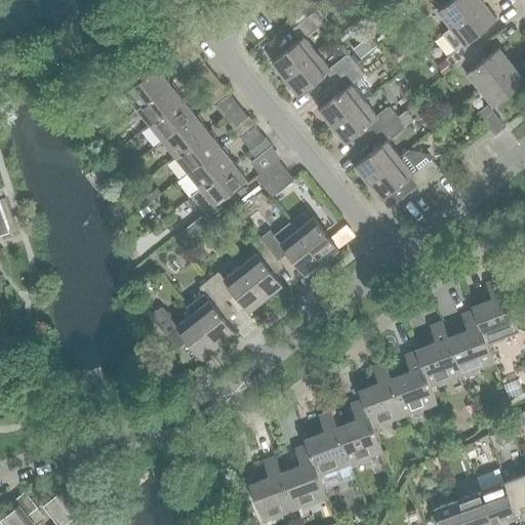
[(415,23),(438,4),(434,0),(423,0),(408,12),(415,23)]
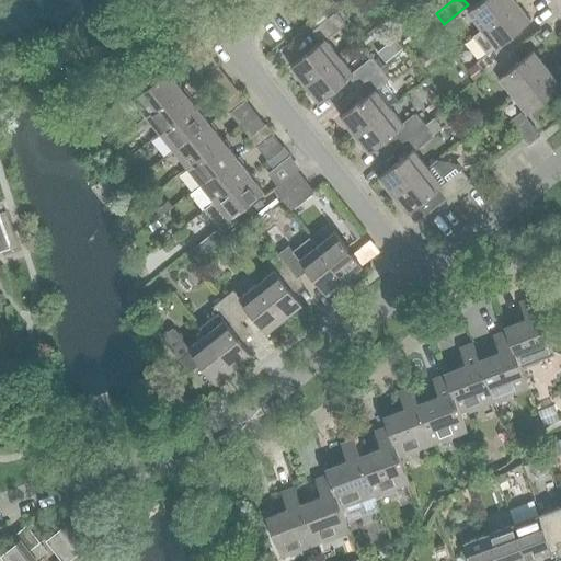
[(480,30),(515,2),(513,0),(480,0),(466,12),(480,30)]
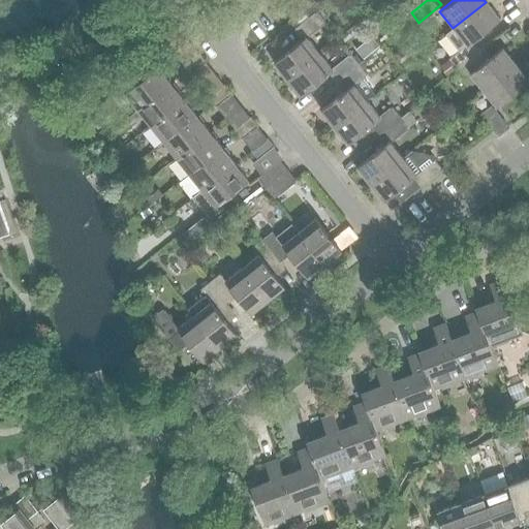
[(447,60),(455,69),(477,51),(470,41),(499,19),(486,2),(453,28),(454,29),(445,35),(458,51),(447,59),(447,60)]
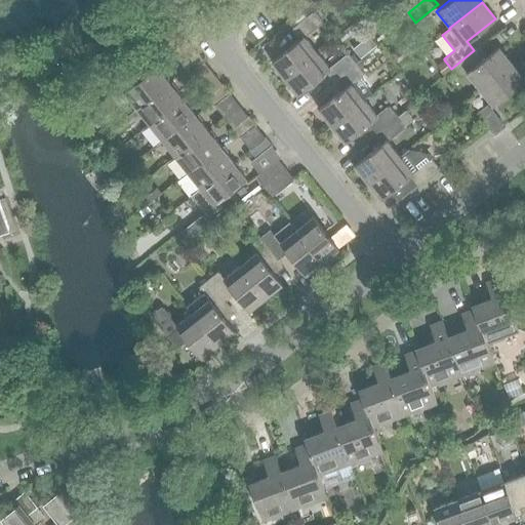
[(271,63),(283,79),(316,53),(304,37),(322,23),(314,12),(291,30),(298,40),(271,63)]
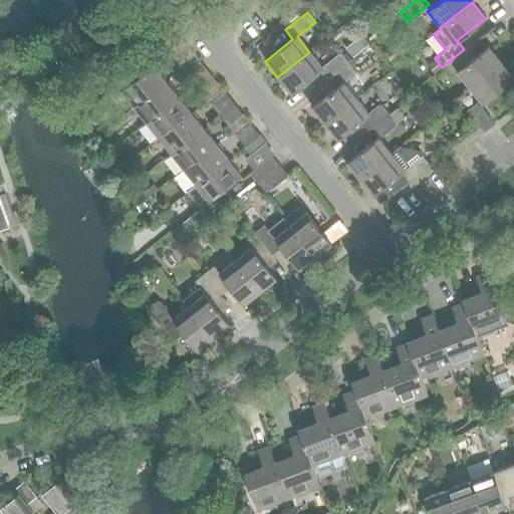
[(471,58),(464,49),(442,67),(450,76),(456,71),(468,87),(500,62),(487,46),(471,58)]
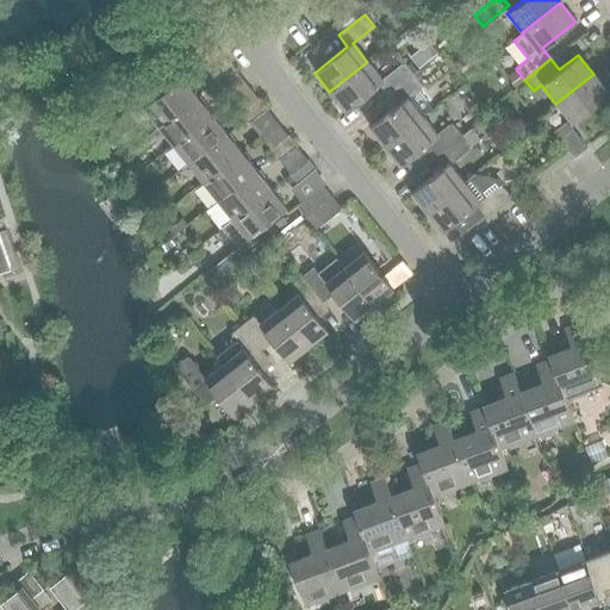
[(228,80),(237,73),(228,61),(218,68),(228,80)]
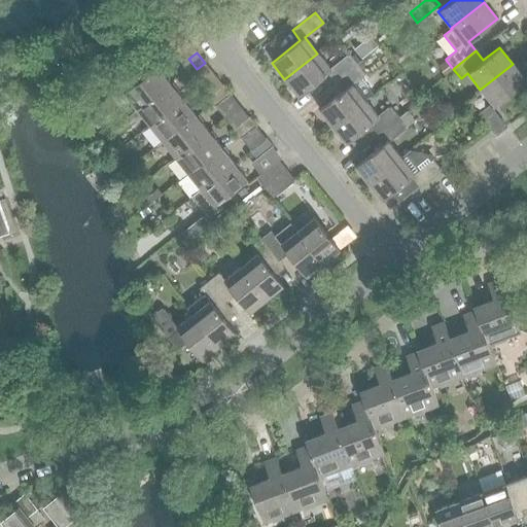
[(326,73),(334,82),(356,65),(349,55),(330,69),(317,54),(284,79),(297,96),(326,73)]
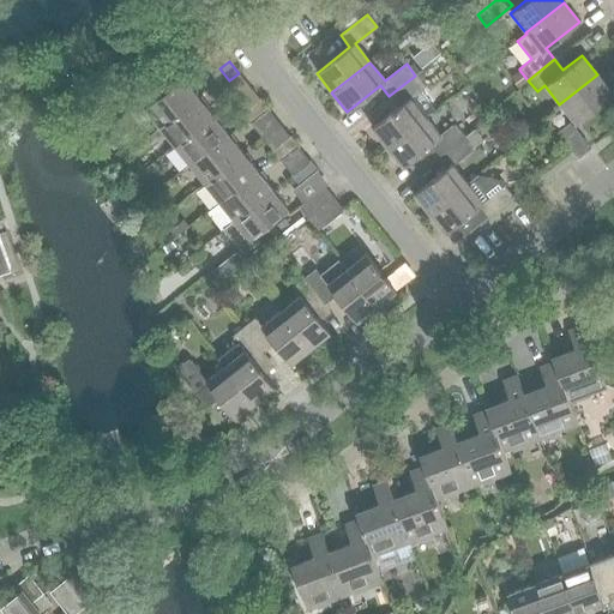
[(229,80),(220,68),(210,77),(220,88),(229,80)]
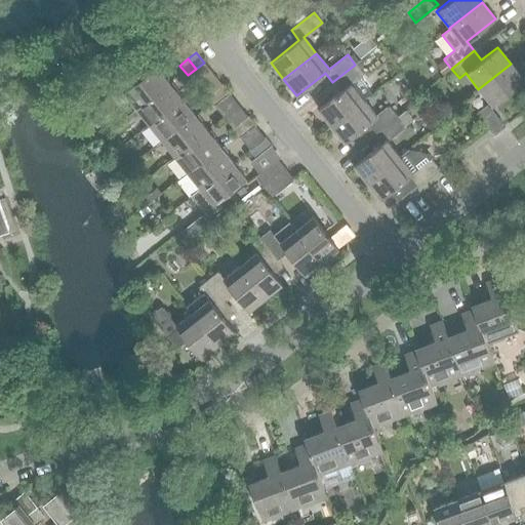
[(451,69),(444,59),(436,66),(443,75),(451,69)]
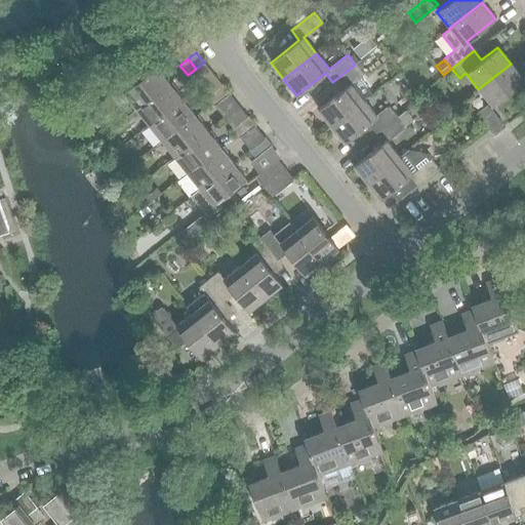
[(511,64),(478,89),(491,106),(524,80),(511,64)]
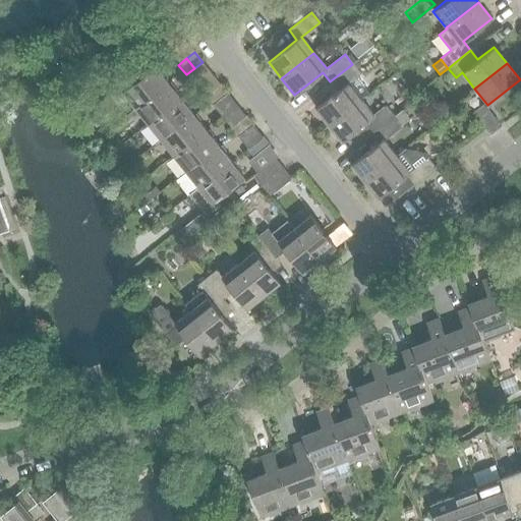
[(314,109),(328,125),(360,100),(347,83),(360,73),(352,64),(330,81),(338,91),(314,109)]
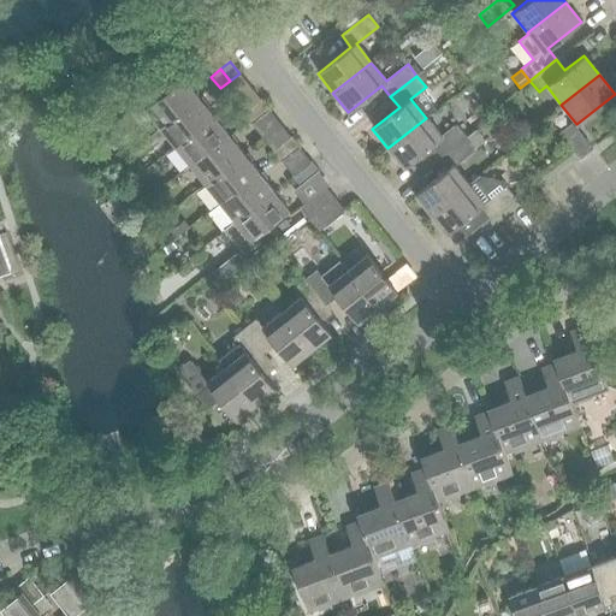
[(159,128),(197,98),(182,77),(143,108),(159,128)]
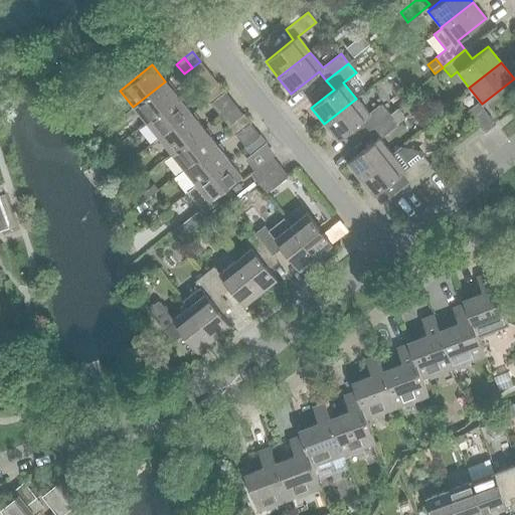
[(133,107),(146,123),(177,97),(165,81),(133,107)]
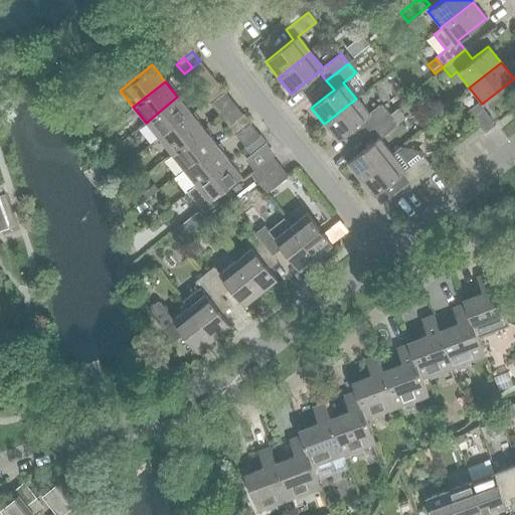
[(217,99),(225,92),(217,82),(209,89),(217,99)]
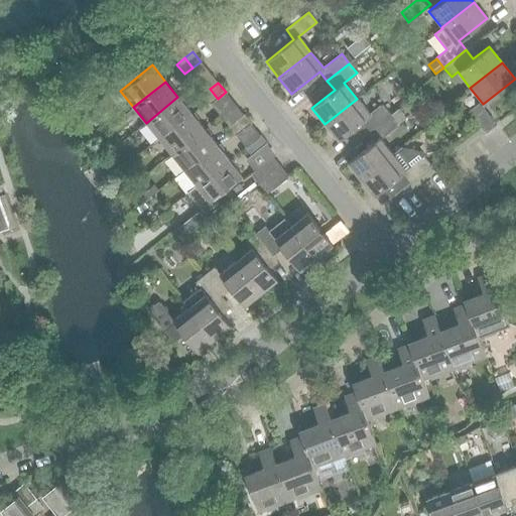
[(218,99),(210,89),(202,96),(210,105),(218,99)]
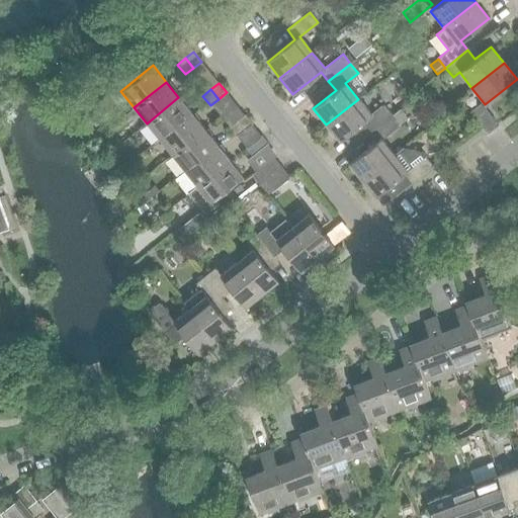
[(191,113),(178,97),(147,123),(159,139),(191,113)]
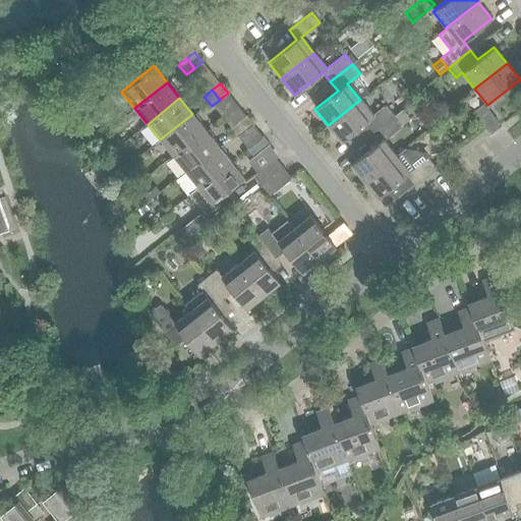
[(363,123),(371,133),(393,115),(386,105),(373,115),(360,100),(328,125),(341,141),(363,123)]
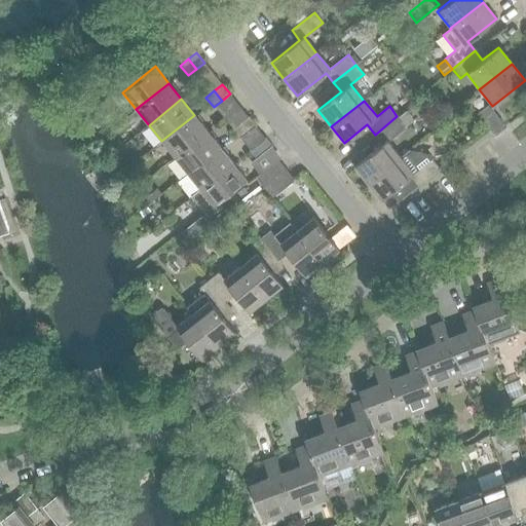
[(504,127),(489,109),(487,105),(477,113),(494,136),(504,127)]
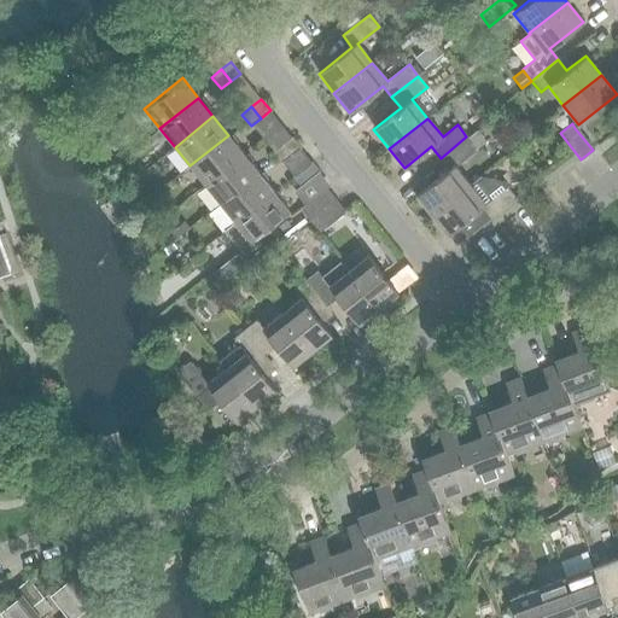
[(105,152),(117,143),(109,133),(97,143),(105,152)]
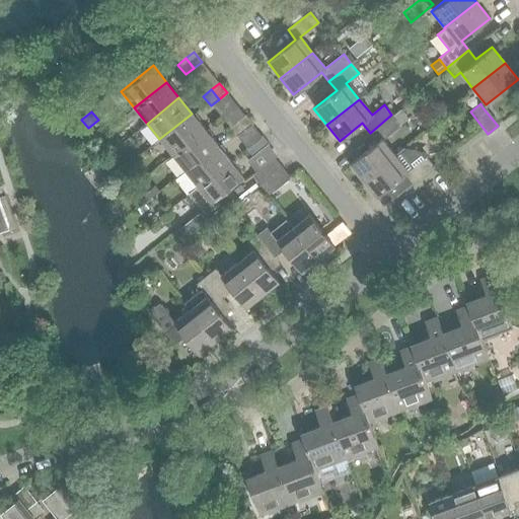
[(159,139),(172,155),(204,129),(192,114),(159,139)]
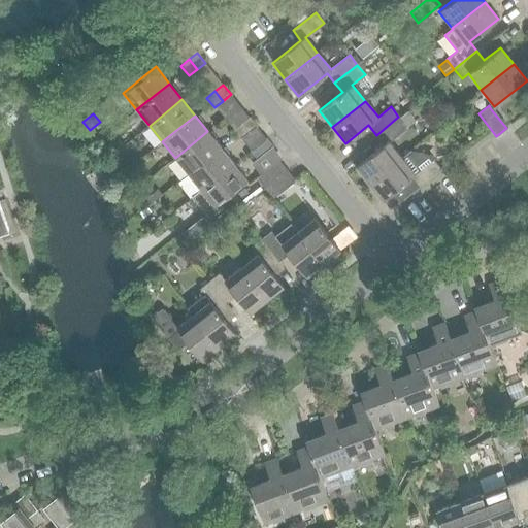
[(249,133),(257,127),(249,117),(240,123),(249,133)]
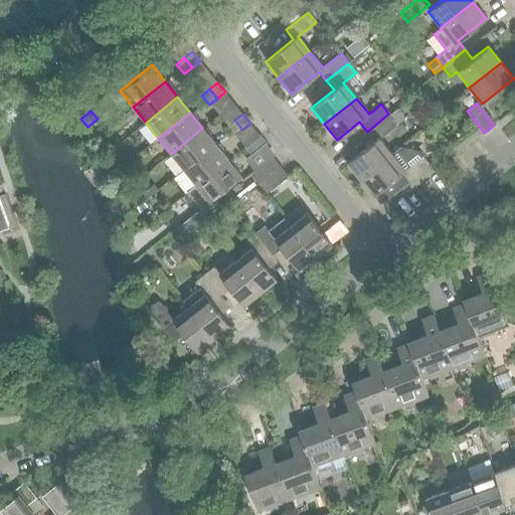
[(346,163),(359,179),(391,154),(378,138),(396,124),(388,114),(367,132),(374,141),(346,163)]
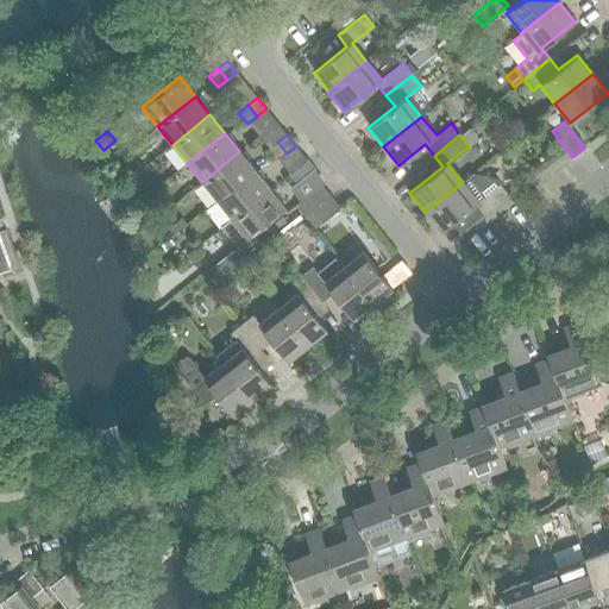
[(287,154),(277,142),(268,150),(277,161),(287,154)]
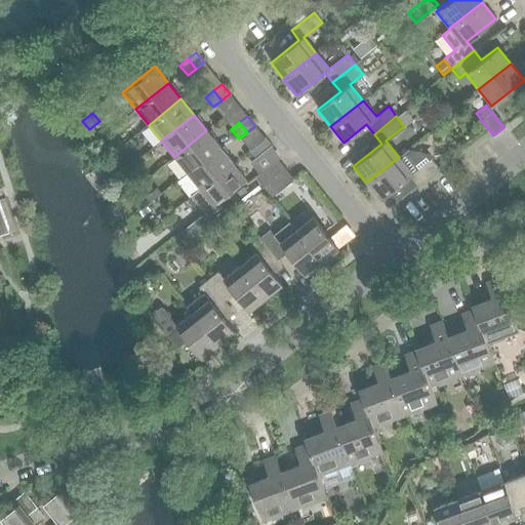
[(174,157),(187,172),(219,147),(206,130),(174,157)]
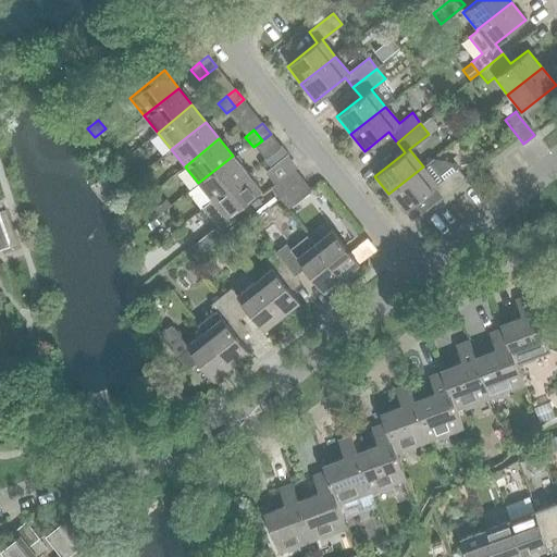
[(271,169),(288,155),(281,146),(263,159),(271,169)]
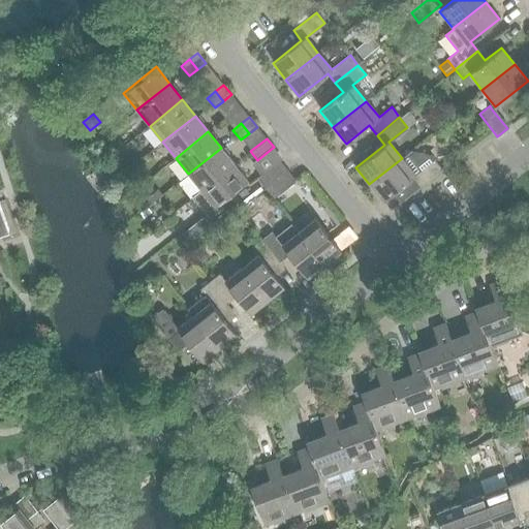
[(200,190),(201,190),(234,163),(221,148),(188,174),(200,190)]
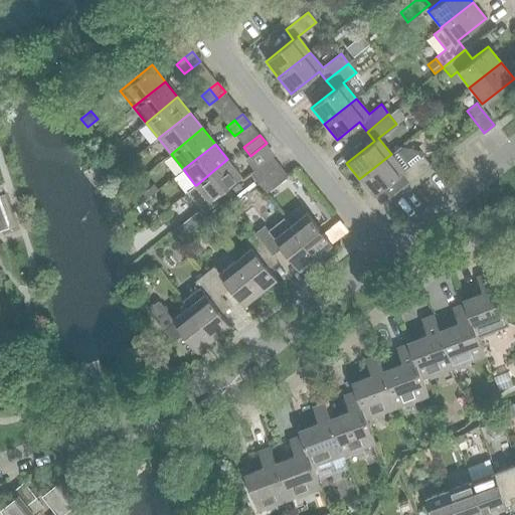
[(400,173),(407,182),(430,165),(421,155),(403,169),(391,154),(359,179),(372,195),(400,173)]
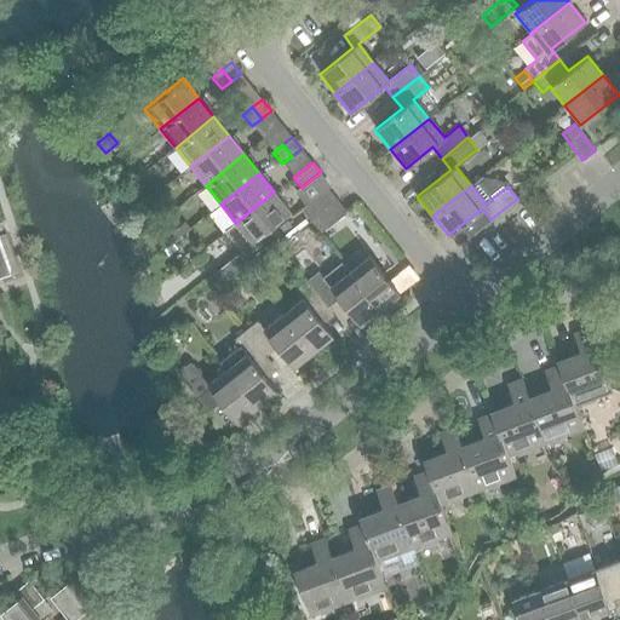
[(126,197),(133,191),(130,188),(122,194),(126,197)]
